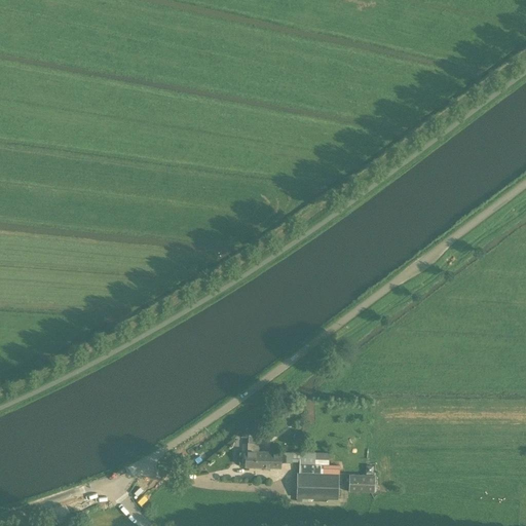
[(242,434),(241,438),(248,438),(248,443),(248,451),(246,451),(245,466),(280,467),(280,462),(292,463),(292,461),(299,462),(299,452),(280,452),(258,452),(258,443),(258,434),(242,434)]
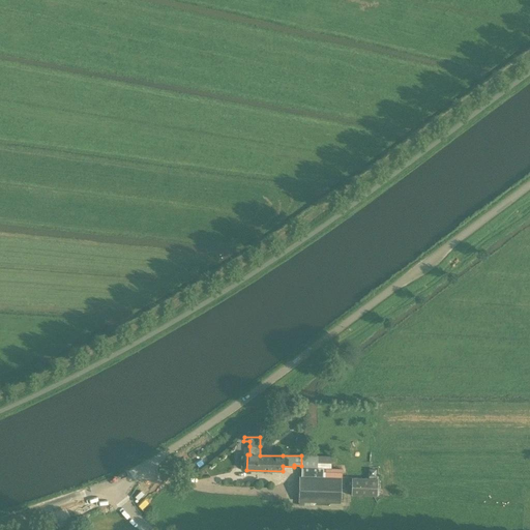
[(301,466),(301,476),(313,477),(313,468),(317,468),(317,455),(301,455),(301,466)]
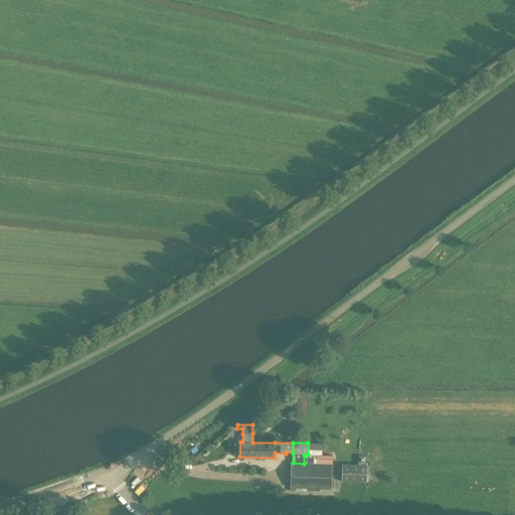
[(176,458),(183,452),(179,446),(171,452),(176,458)]
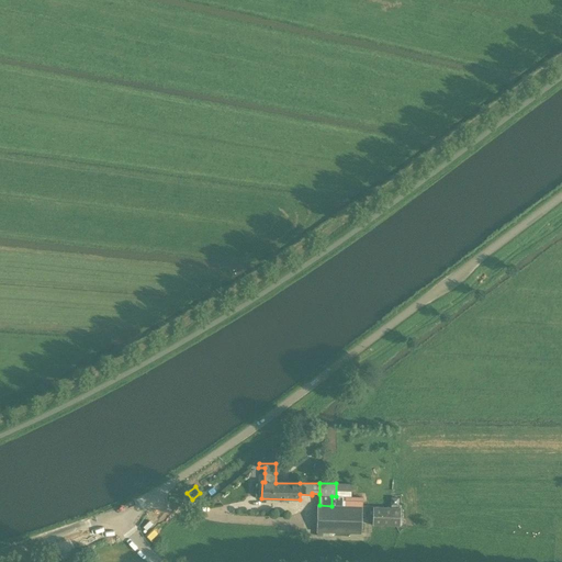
[(317,505),(316,531),(361,534),(362,501),(362,497),(343,496),(336,496),(332,496),(332,506),(319,505),(317,505)]
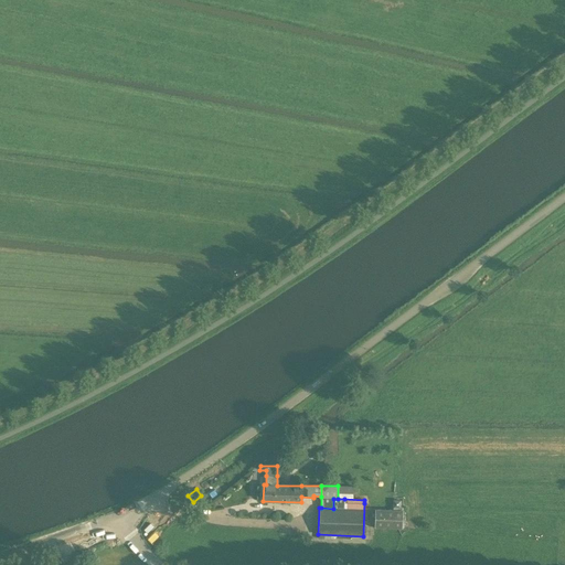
[(374,526),(402,528),(403,510),(375,509),(374,526)]
